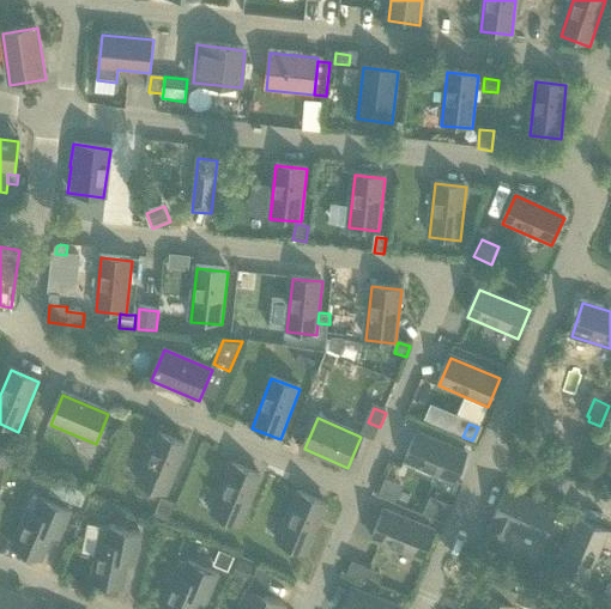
[(138,485),(167,497),(187,446),(158,434),(138,485)]
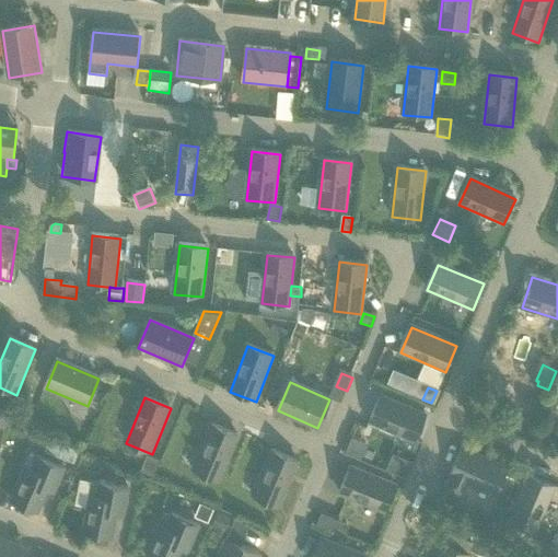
[(381,397),(370,424),(416,442),(427,417),(381,397)]
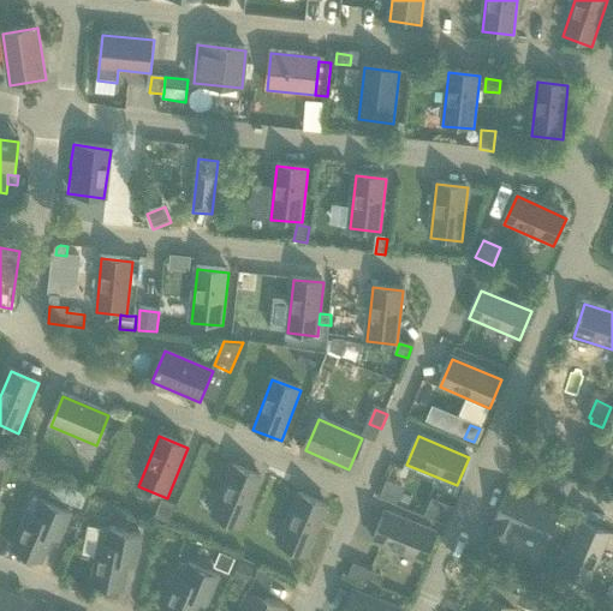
[(28,449),(22,461),(34,467),(40,454),(28,449)]
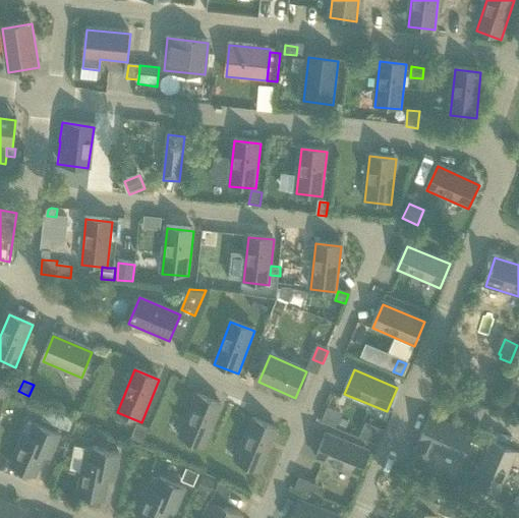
[(492,399),(481,394),(477,403),(487,408),(492,399)]
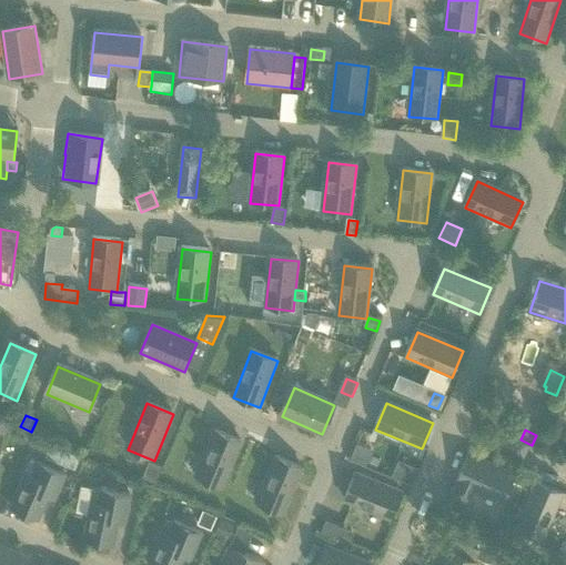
[(196,478),(223,490),(242,443),(215,432),(196,478)]
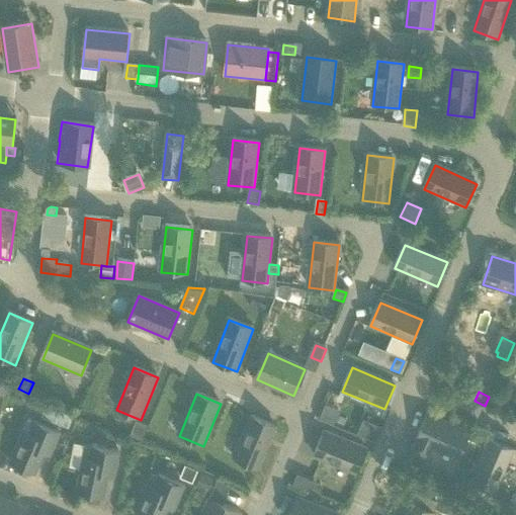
[(327,407),(321,421),(334,427),(341,412),(327,407)]
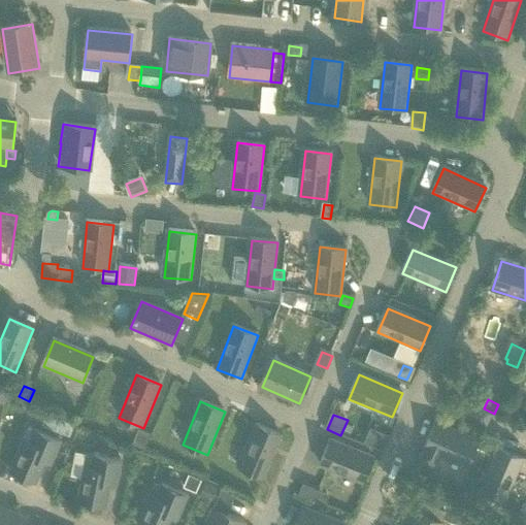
[(48,416),(44,427),(58,432),(62,421),(48,416)]
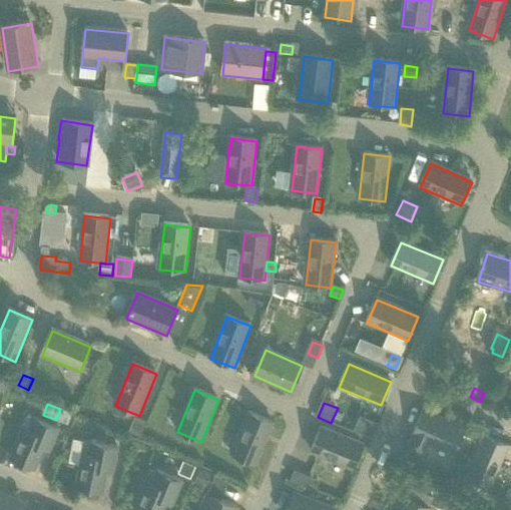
[(414,436),(415,436),(409,450),(423,456),(429,443),(455,454),(465,431),(424,412),(414,436)]
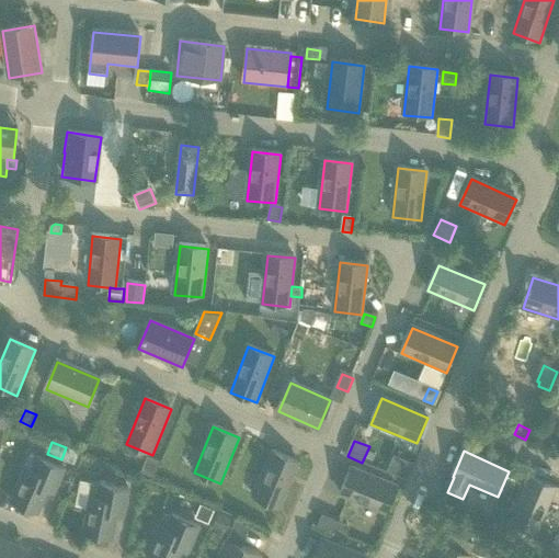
[(281,509),(299,464),(273,453),(254,499),(281,509)]
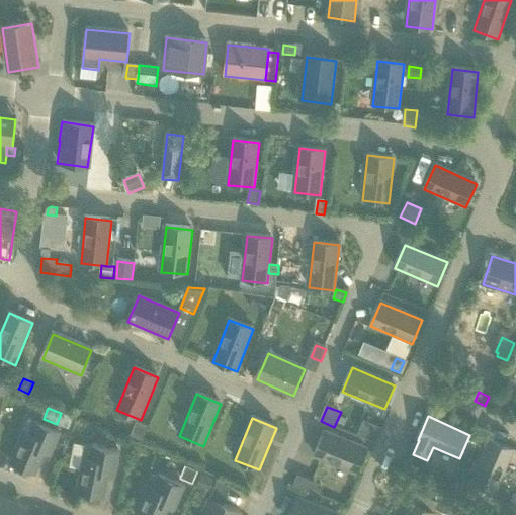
[(35,475),(45,453),(51,456),(60,434),(35,423),(30,435),(24,433),(11,463),(35,475)]
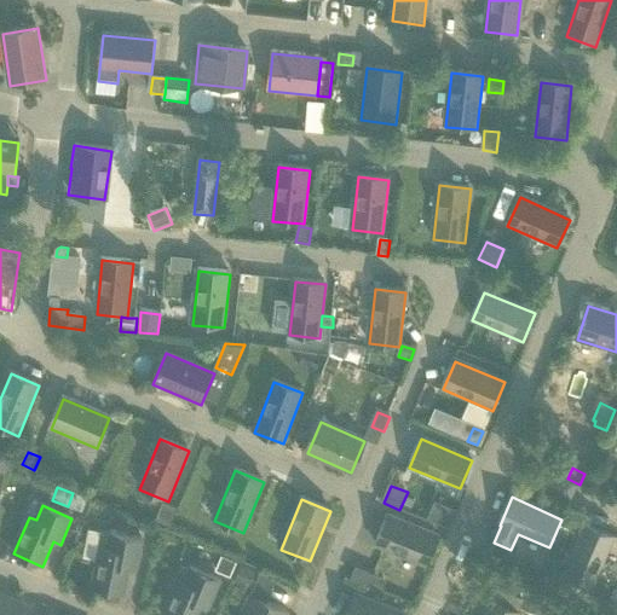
[(163,505),(156,522),(169,528),(177,510),(163,505)]
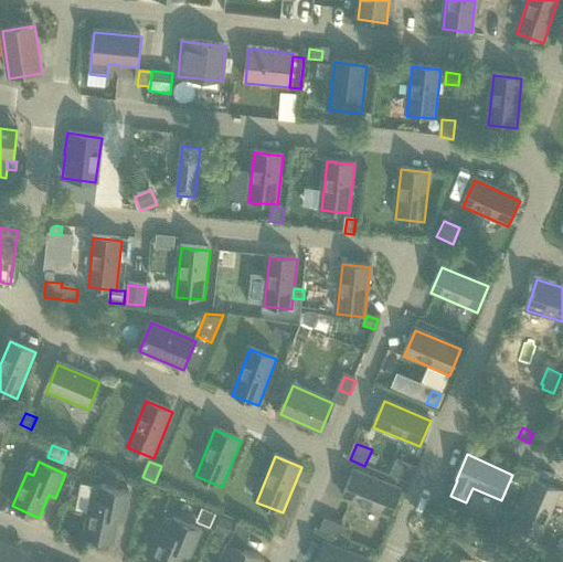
[(343,499),(390,518),(400,491),(354,473),(343,499)]
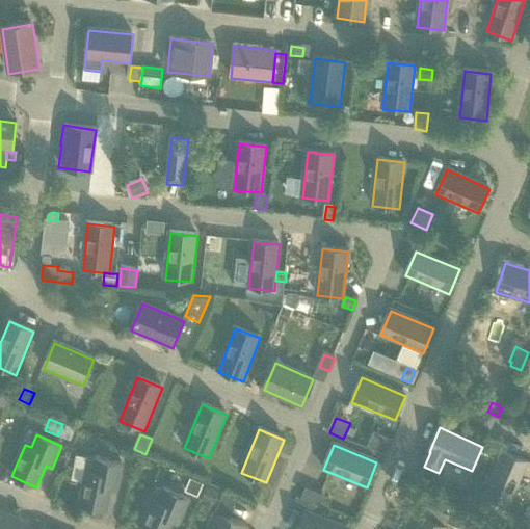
[(107,447),(105,456),(120,459),(122,450),(107,447)]
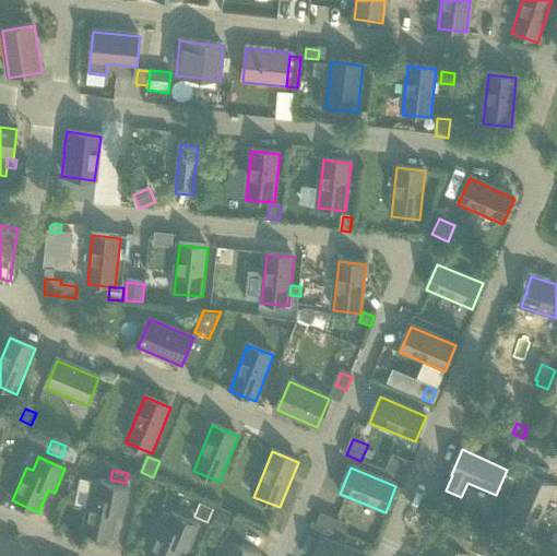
[(529,475),(509,521),(535,532),(555,487),(529,475)]
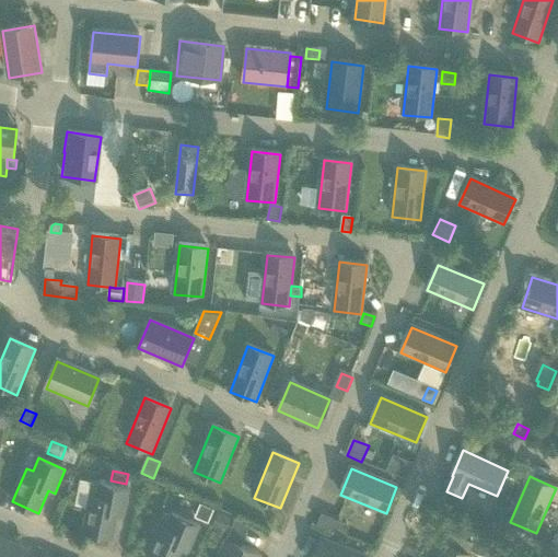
[(113,538),(117,514),(124,515),(129,490),(101,485),(99,498),(92,497),(84,533),(113,538)]
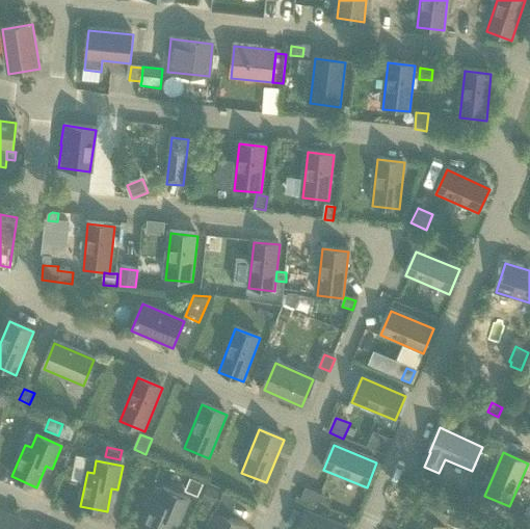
[(191,480),(186,494),(199,499),(204,485),(191,480)]
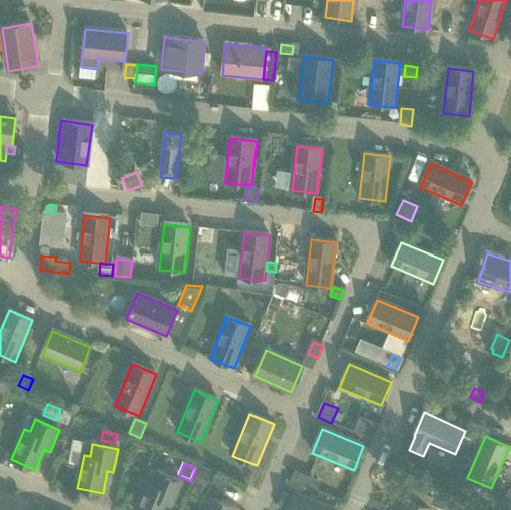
[(201,470),(194,485),(210,492),(216,477),(201,470)]
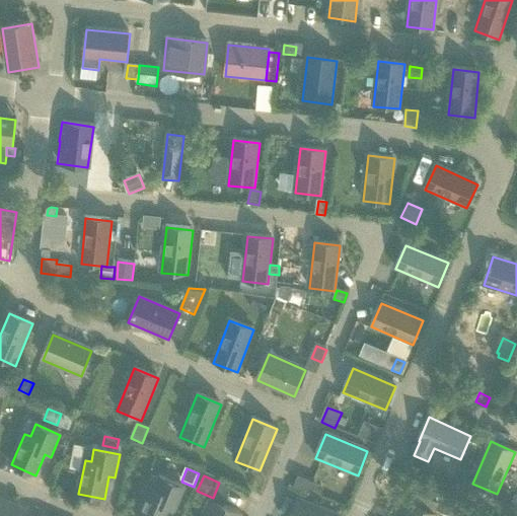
[(166,515),(169,509),(175,511),(185,489),(160,478),(155,490),(149,488),(137,515),(166,515)]
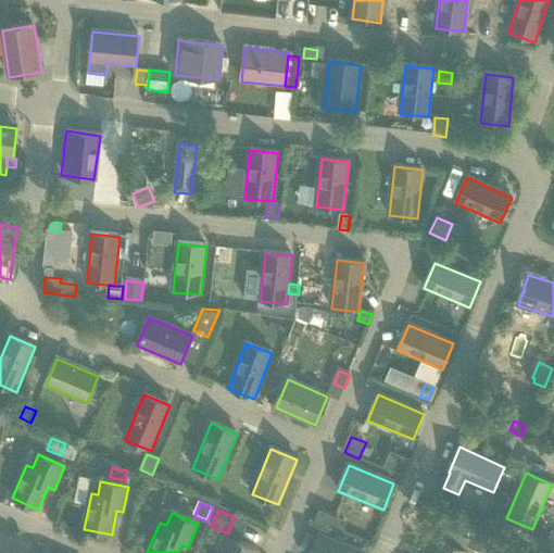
[(322,513),(316,524),(327,528),(332,517),(322,513)]
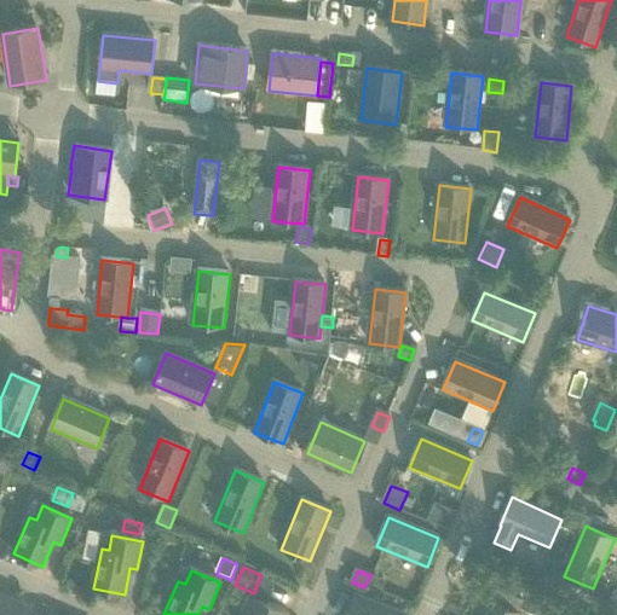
[(524,575),(519,585),(536,593),(541,584),(524,575)]
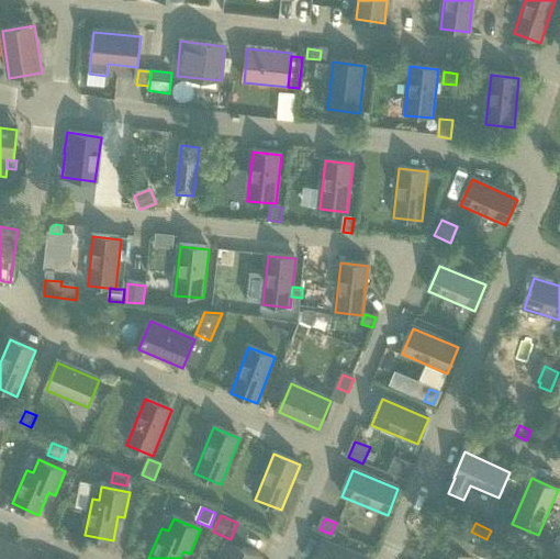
[(19,558),(22,551),(9,545),(7,548),(0,545),(0,541),(0,540),(0,558),(19,558)]
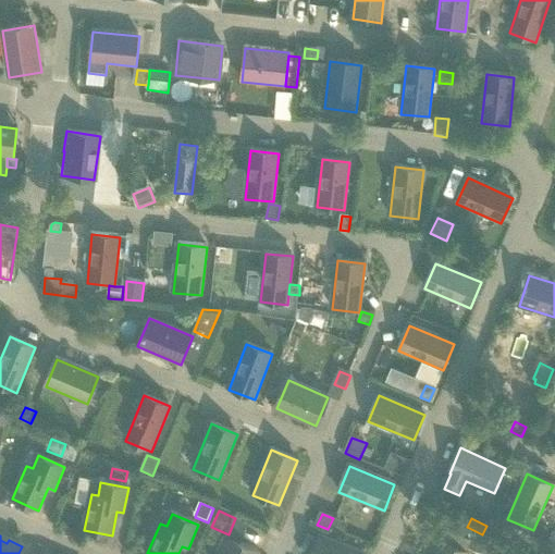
[(358,553),(320,537),(312,553),(358,553)]
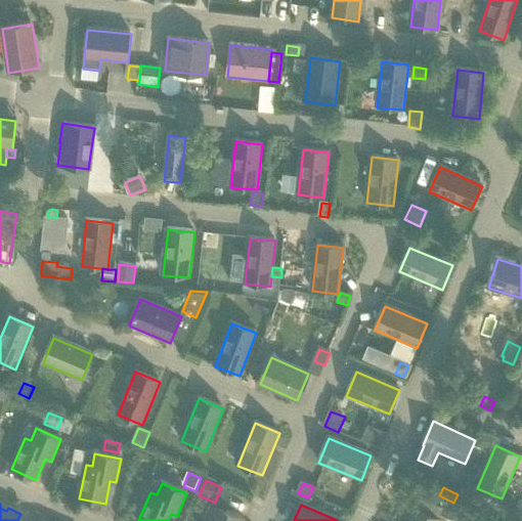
[(446,506),(441,517),(448,520),(461,520),(464,514),(446,506)]
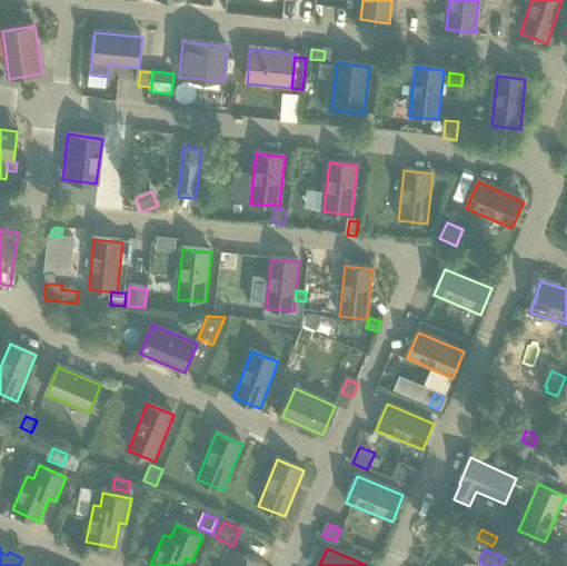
[(264,565),(265,564),(231,550),(225,565),(264,565)]
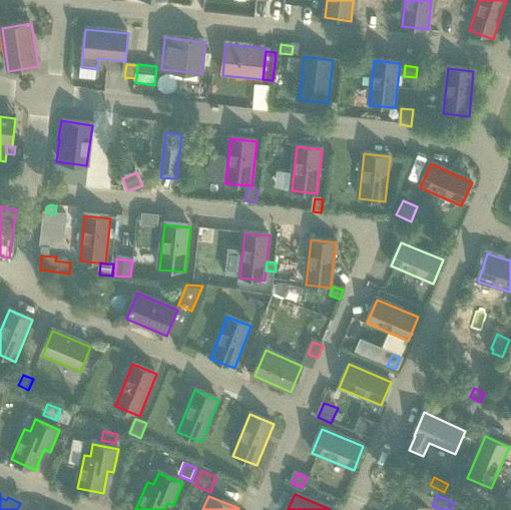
[(407,500),(403,509),(429,509),(407,500)]
